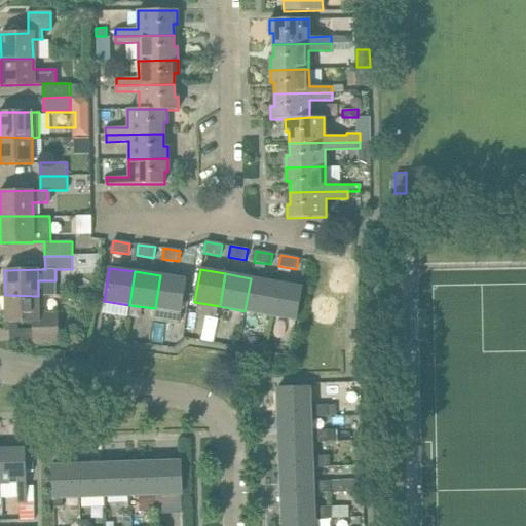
[(185,278),(160,275),(155,308),(181,311),(185,278)]
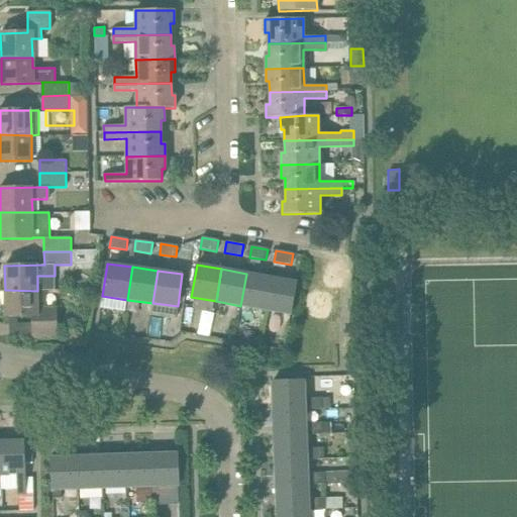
[(246,274),(240,306),(266,310),(272,278),(246,274)]
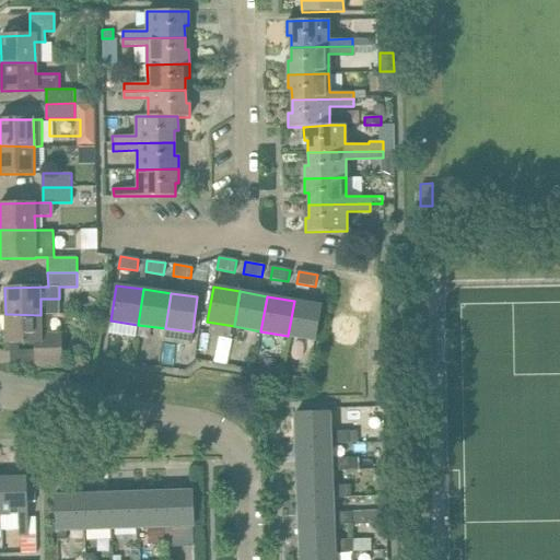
[(294,301),(288,336),(314,341),(321,305),(294,301)]
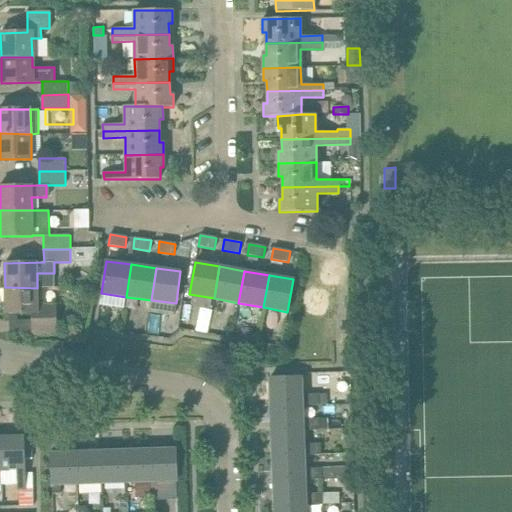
[(37,306),(37,288),(5,287),(5,313),(32,313),(32,333),(58,333),(58,306),(37,306)]
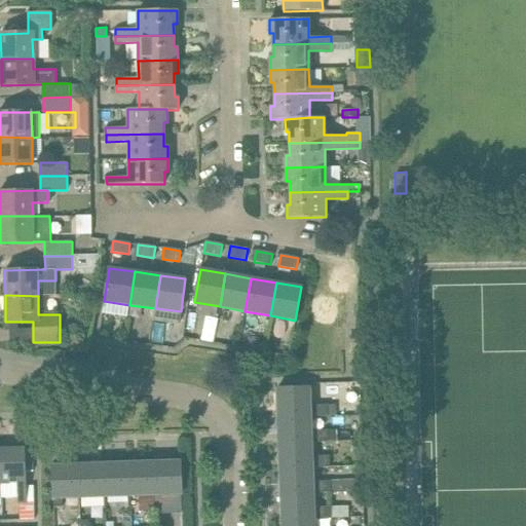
[(367,370),(367,360),(357,360),(357,370),(367,370)]
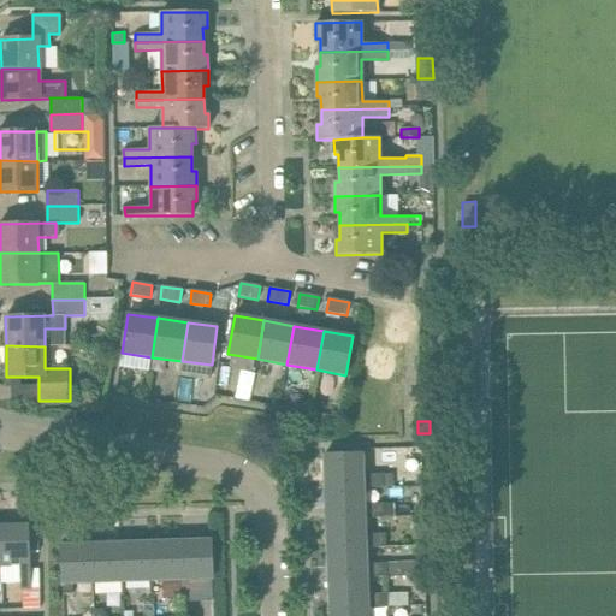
[(325,485),(383,483),(383,474),(363,474),(363,454),(324,455),(325,485)]
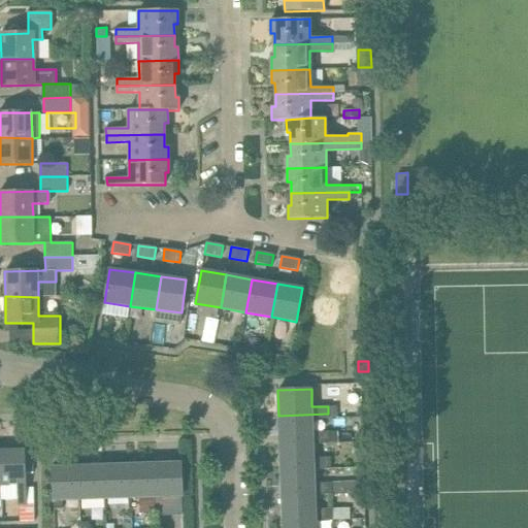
[(328,419),(328,414),(278,416),(279,441),(329,439),(329,432),(312,433),(311,419),(328,419)]
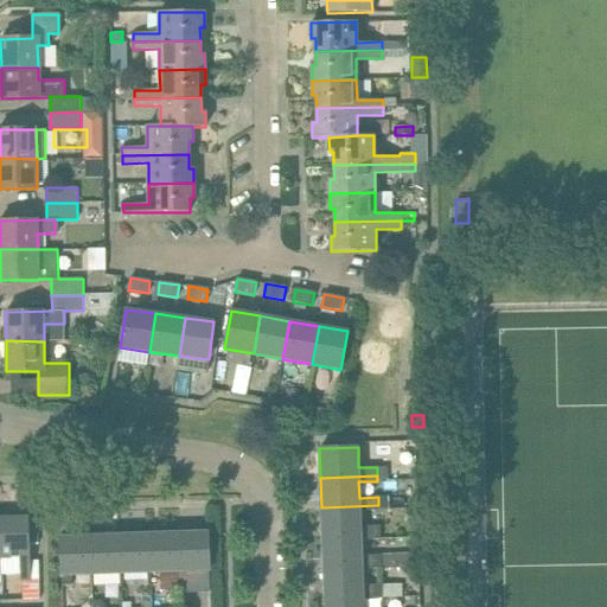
[(378,511),(378,505),(321,508),(323,537),(379,535),(379,526),(360,526),(359,511),(378,511)]
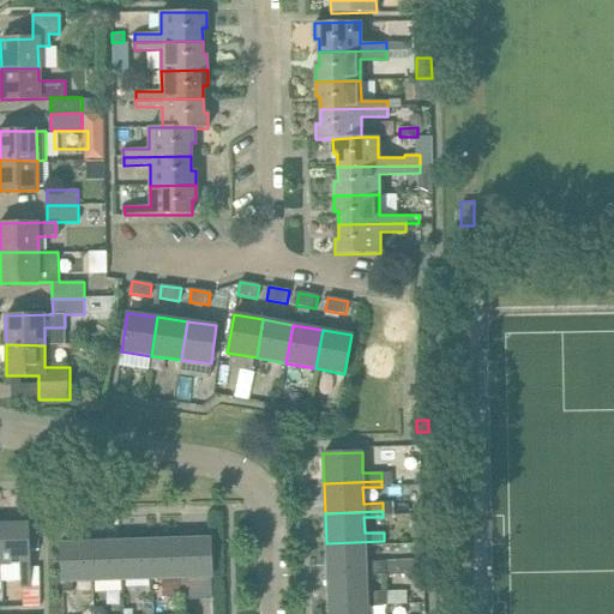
[(37,567),(30,567),(29,523),(0,524),(1,564),(20,564),(22,607),(38,607),(37,567)]
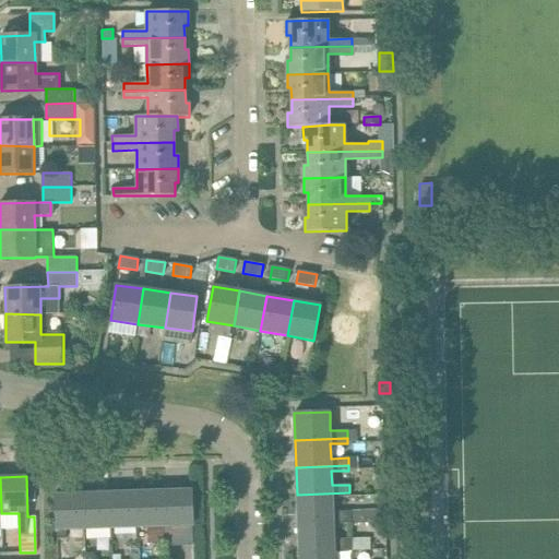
[(166,526),(165,490),(138,491),(139,527),(166,526)]
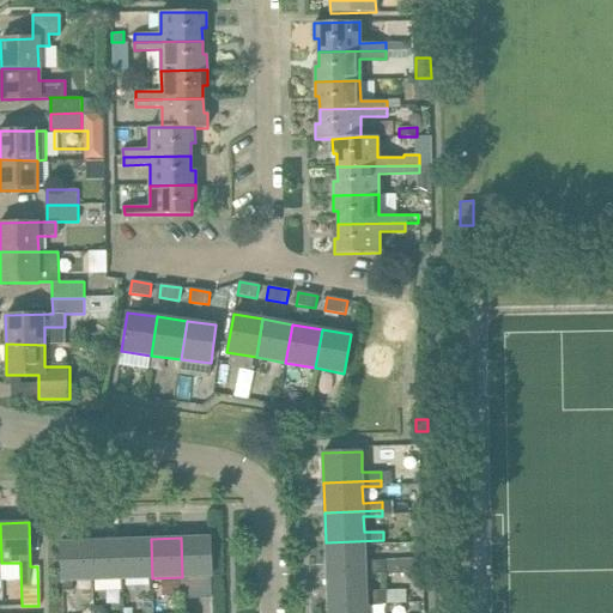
[(181,538),(182,577),(212,576),(211,538),(181,538)]
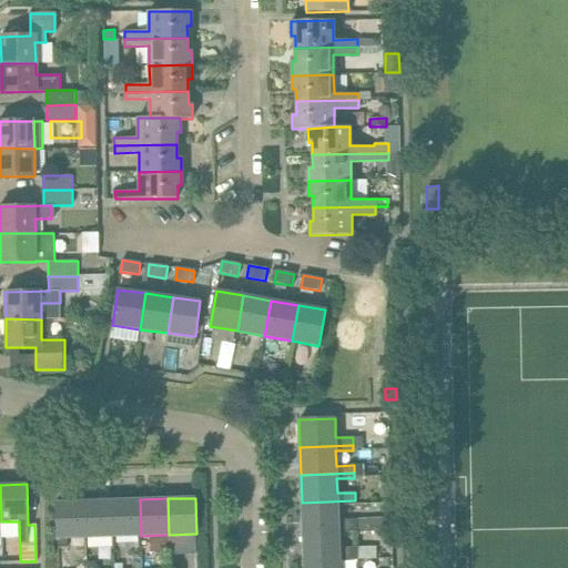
[(141,536),(140,499),(112,500),(113,537),(141,536)]
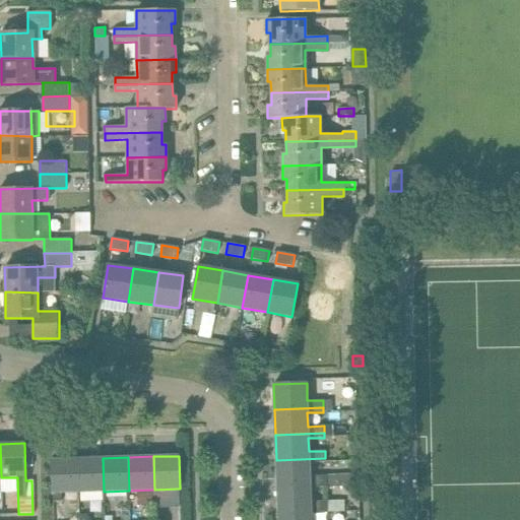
[(104,492),(103,458),(77,459),(78,493),(104,492)]
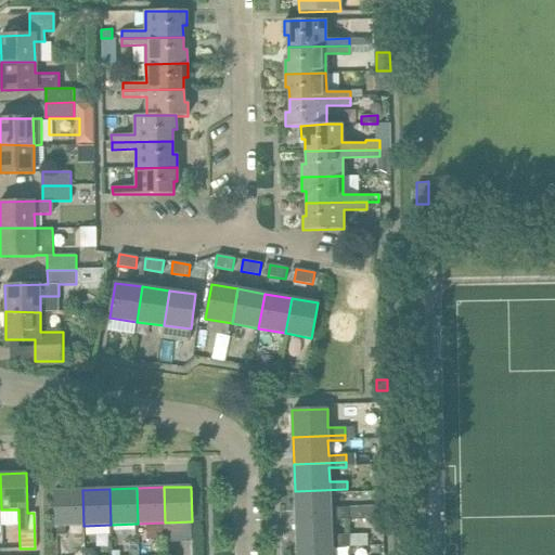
[(347,489),(295,491),(296,518),(348,516),(347,507),(331,508),(330,494),(347,493),(347,489)]
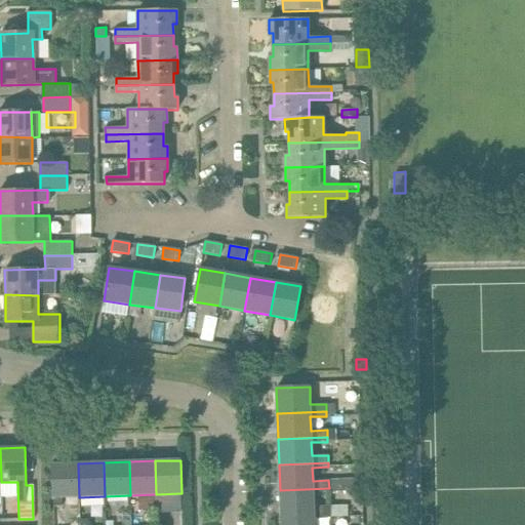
[(79,497),(78,463),(52,465),(53,507),(62,507),(62,497),(79,497)]
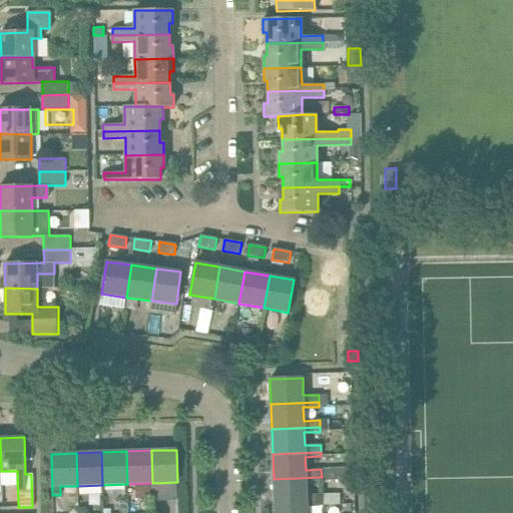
[(351,468),(339,469),(340,480),(352,479),(351,468)]
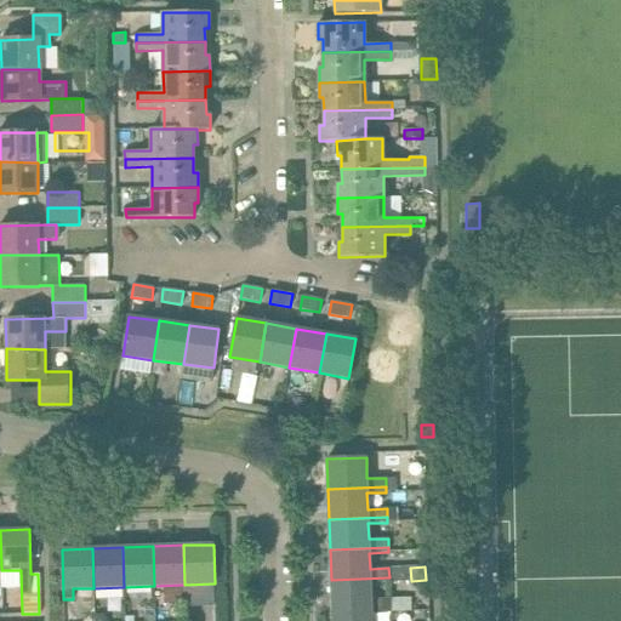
[(389,577),(331,580),(331,609),(391,608),(389,598),(370,599),(370,582),(389,581),(389,577)]
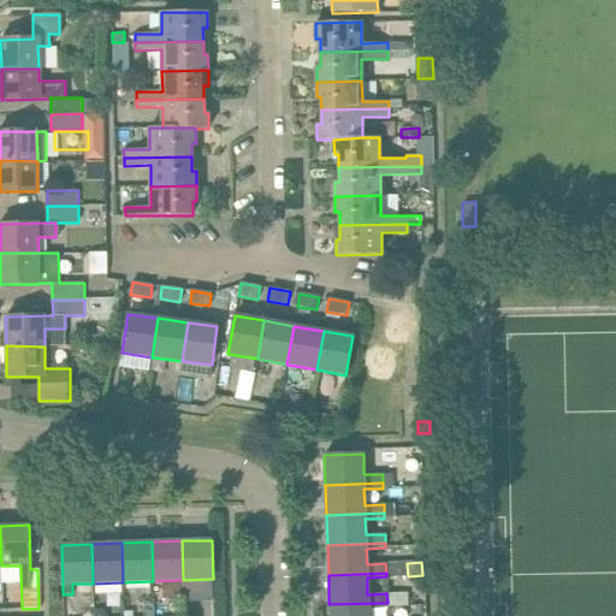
[(235,611),(236,578),(217,578),(217,610),(235,611)]
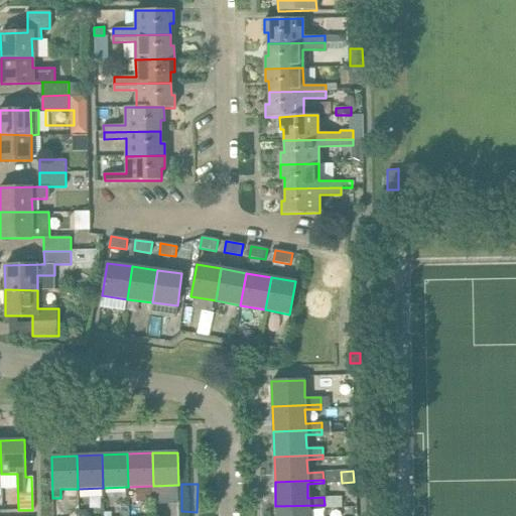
[(153,489),(137,489),(137,501),(153,500),(153,489)]
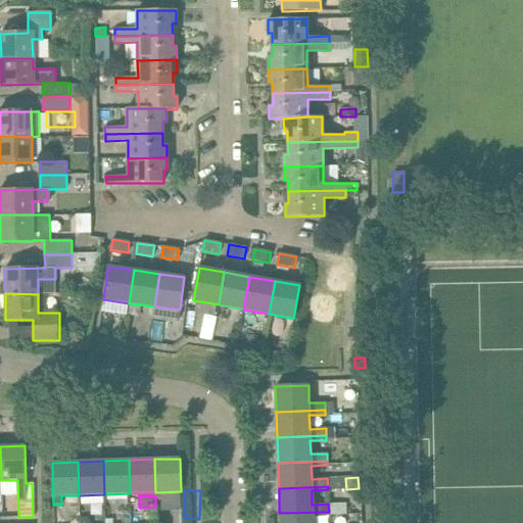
[(344,504),(328,504),(329,512),(329,515),(345,515),(344,504)]
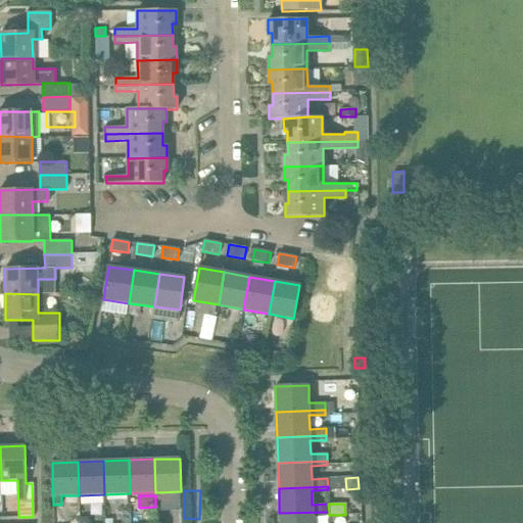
[(329,512),(279,513),(279,522),(312,522),(313,516),(329,515),(329,512)]
